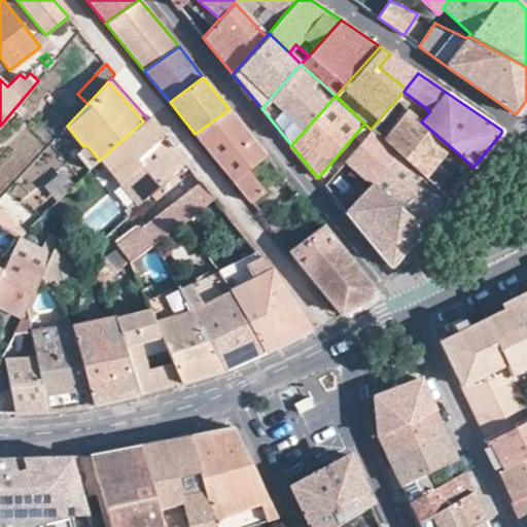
[(421,121),(396,100),(371,130),(437,189),(464,159),(421,121)]
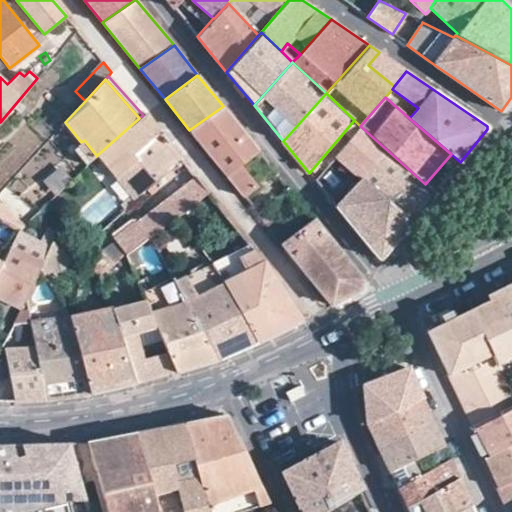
[(259,151),(223,106),(189,130),(244,197),(256,187),(240,166),(259,151)]
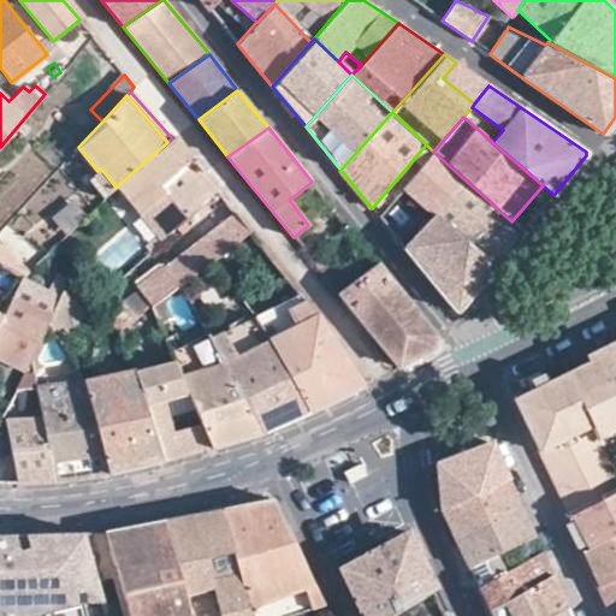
[(117,187),(160,240),(175,226),(195,208),(217,189),(175,137),(172,138),(167,142),(117,187)]
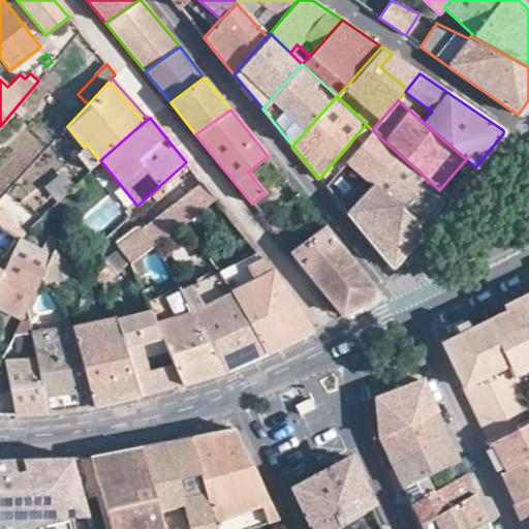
[(439,190),(372,130),(347,161),(373,184),(424,229),(449,198),(439,190)]
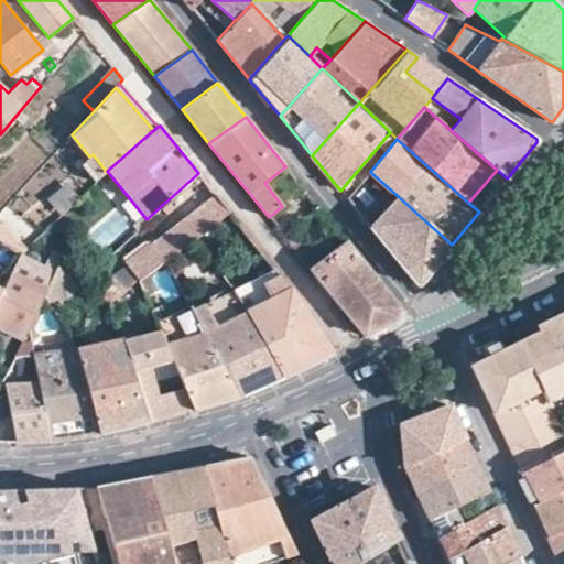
[(98,176),(106,171),(93,154),(89,156),(85,160),(98,176)]
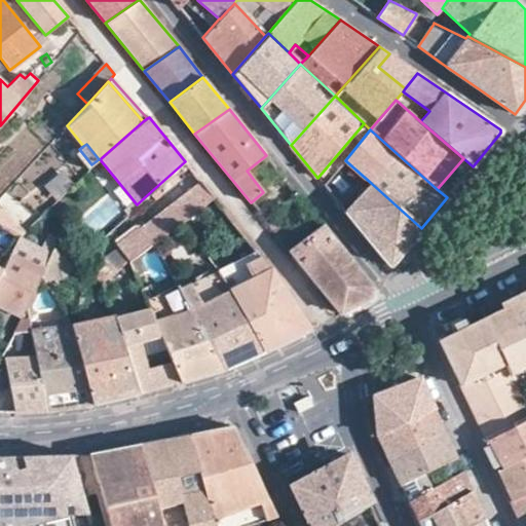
[(61,172),(44,184),(55,199),(72,187),(61,172)]
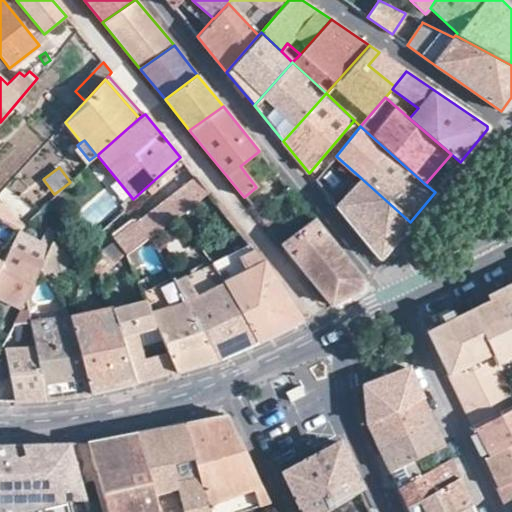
[(166,178),(162,173),(145,188),(149,193),(166,178)]
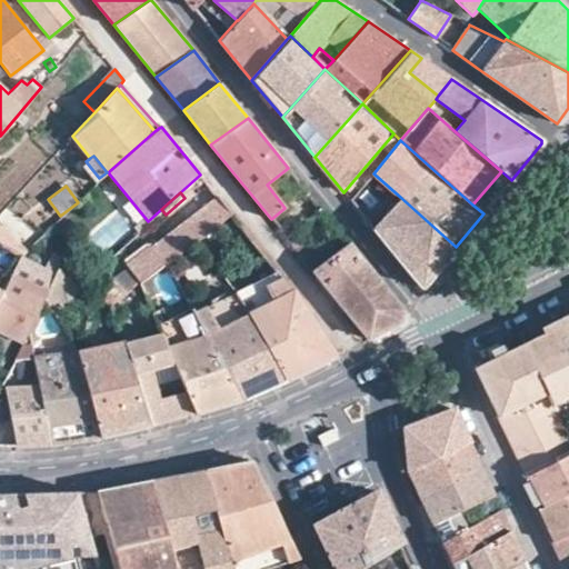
[(128,269),(112,281),(125,293),(139,283),(169,260),(197,239),(231,212),(218,196),(127,267),(128,269)]
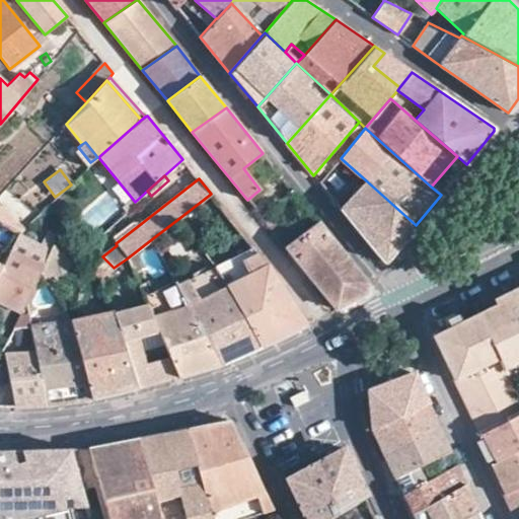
[(416,225),(366,180),(340,208),(383,263),(386,262),(416,225)]
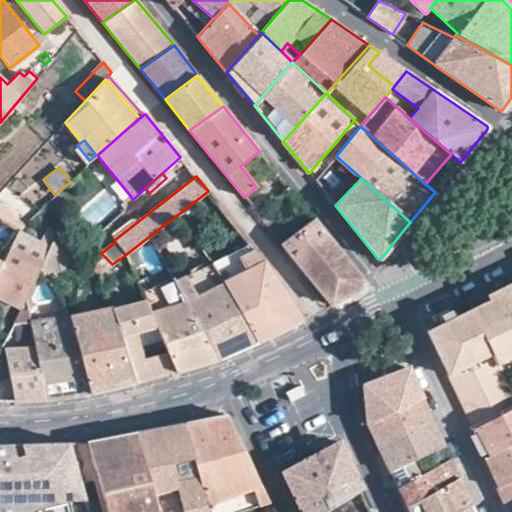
[(0,204),(0,221),(18,230),(19,230),(24,225),(0,204)]
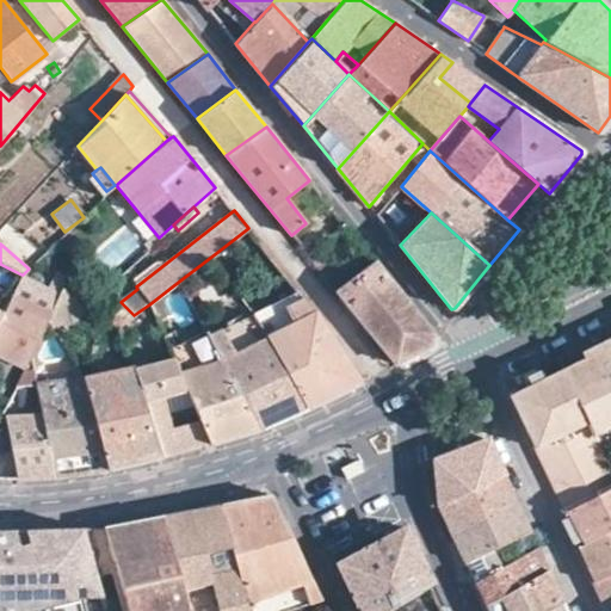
[(308,257),(334,289),(346,281),(320,247),(308,257)]
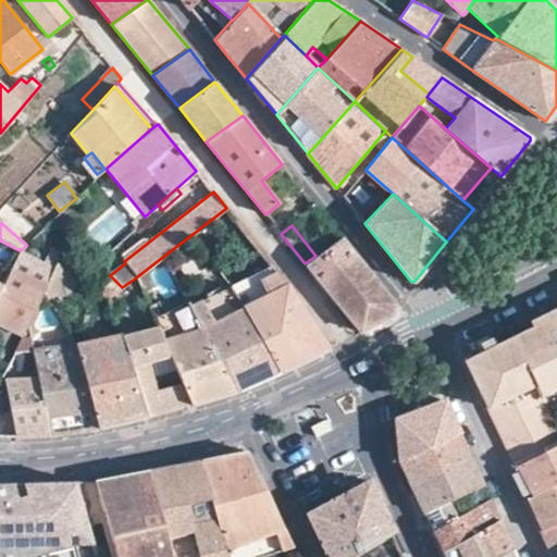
[(87,254),(96,244),(85,234),(76,244),(87,254)]
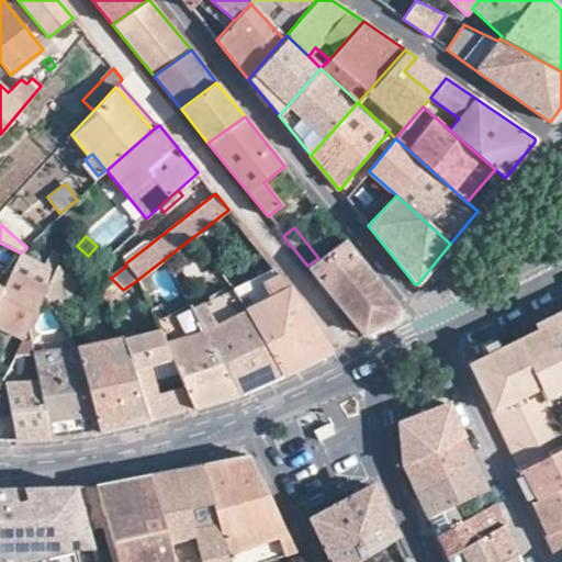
[(344,238),(318,258),(307,266),(317,279),(363,334),(367,332),(400,313),(401,311),(353,251),(344,238)]
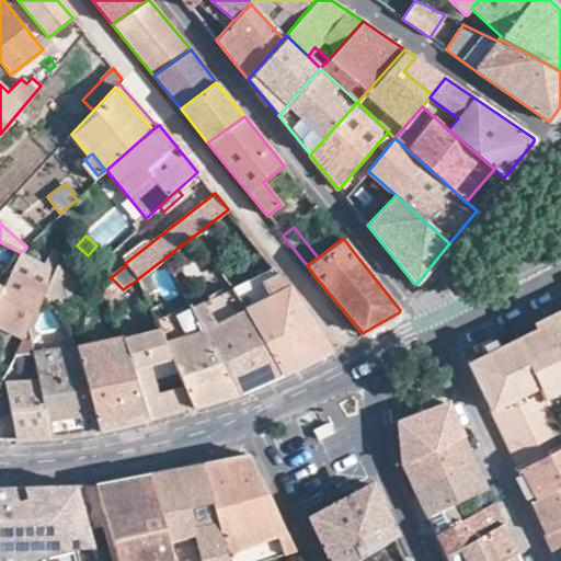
[(20,252),(11,271),(46,287),(55,268),(21,252),(20,252)]
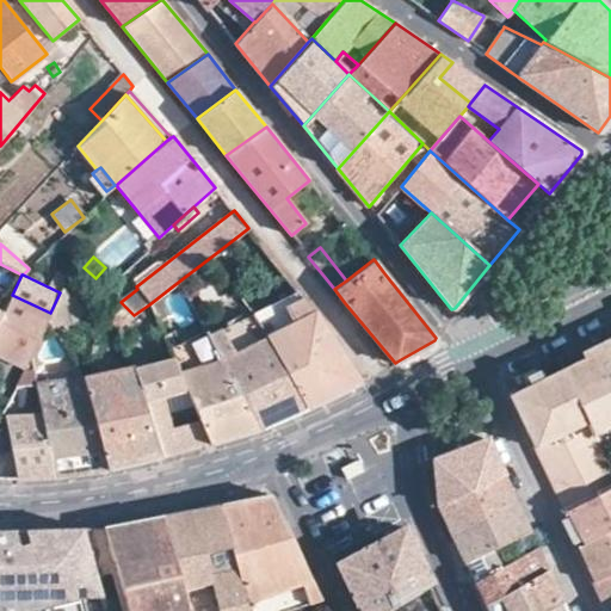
[(50,313),(48,318),(59,337),(84,309),(62,289),(60,292),(50,313)]
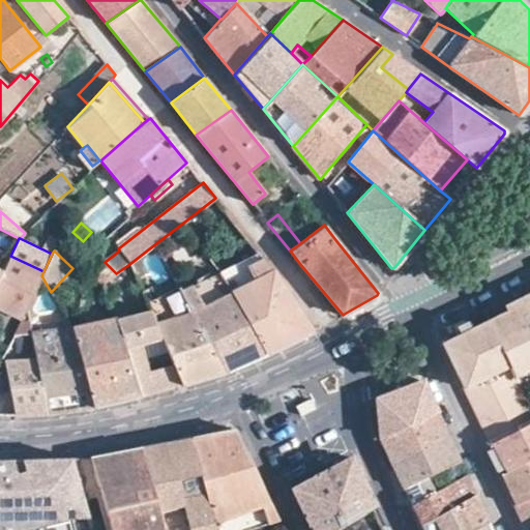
[(221,271),(266,354),(313,331),(272,270),(259,253),(221,271)]
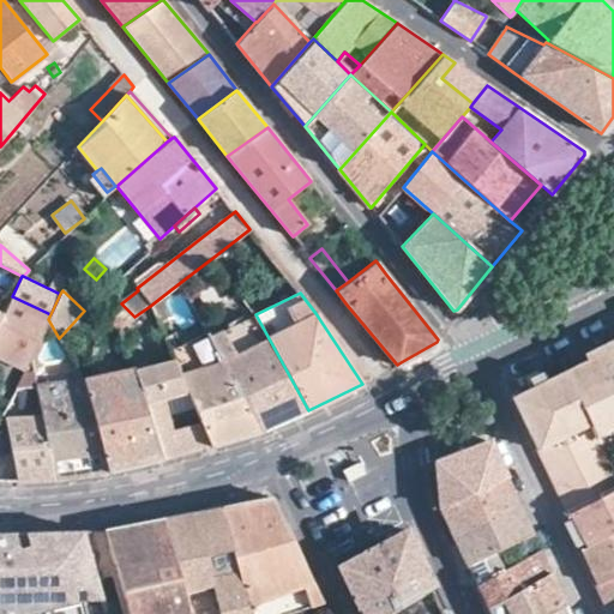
[(30,356),(48,319),(50,314),(12,296),(1,315),(0,319),(0,355),(25,367),(30,356)]
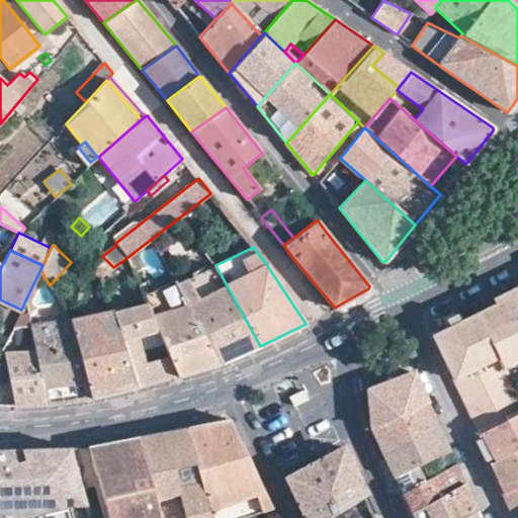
[(113,267),(102,256),(91,264),(98,277),(100,276),(113,267)]
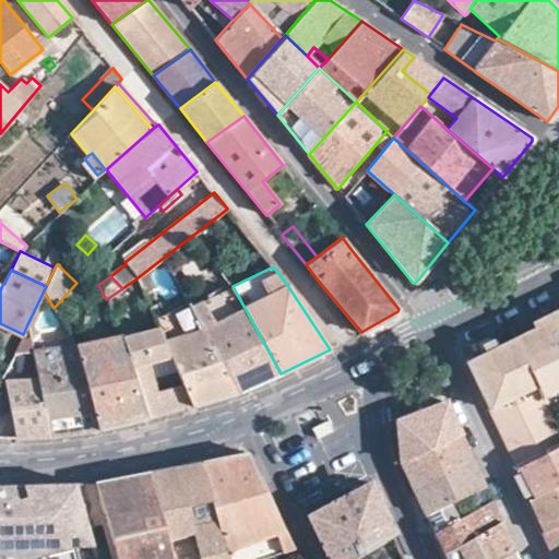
[(202,324),(238,392),(281,373),(233,286),(192,306),(202,324)]
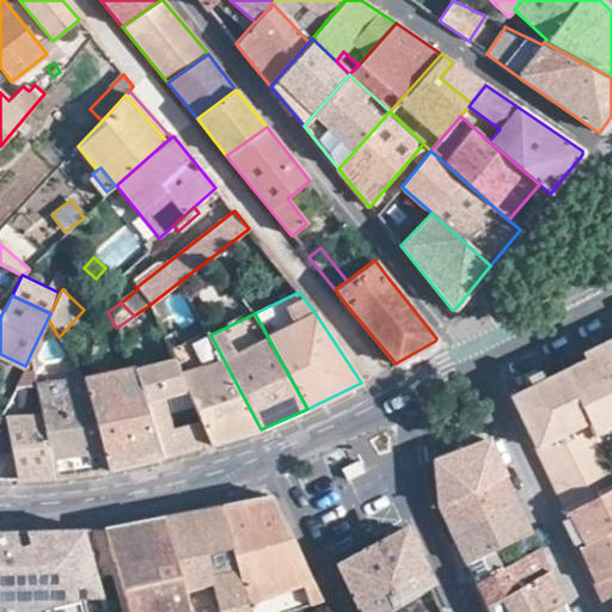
[(169,349),(172,356),(179,373),(181,373),(221,355),(210,335),(208,330),(169,349)]
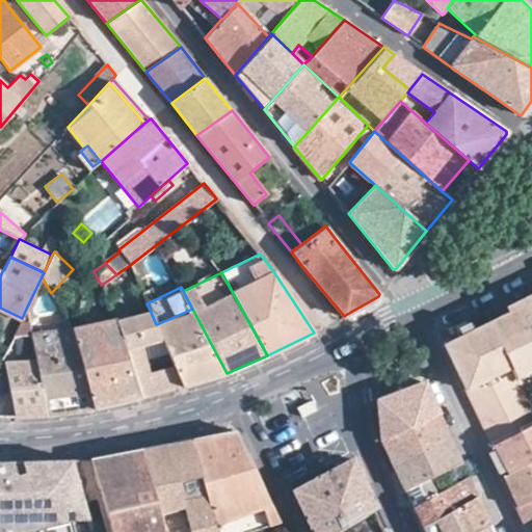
[(94,408),(72,329),(71,329),(52,295),(28,315),(31,336),(35,360),(36,360),(47,415),(94,408)]
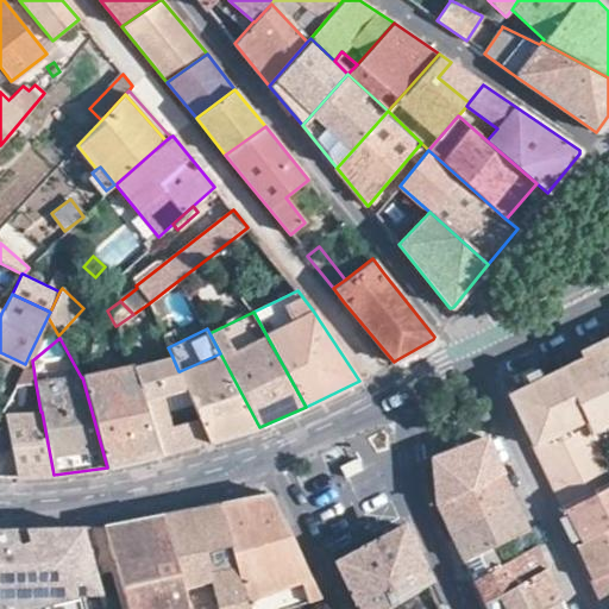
[(564,510),(608,487),(608,471),(590,433),(608,424),(608,343),(507,394),(512,403),(564,510)]
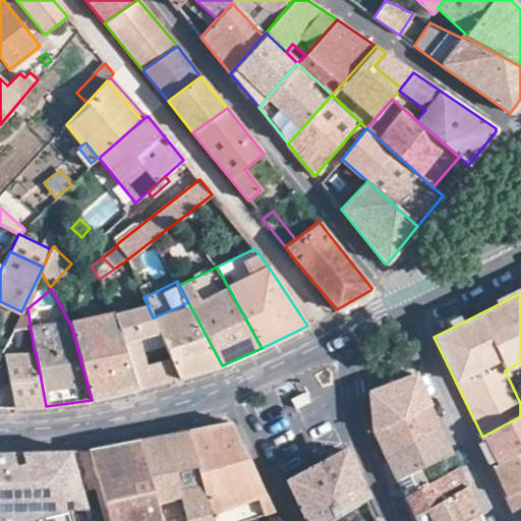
[(153,317),(179,379),(222,365),(188,302),(154,317),(153,317)]
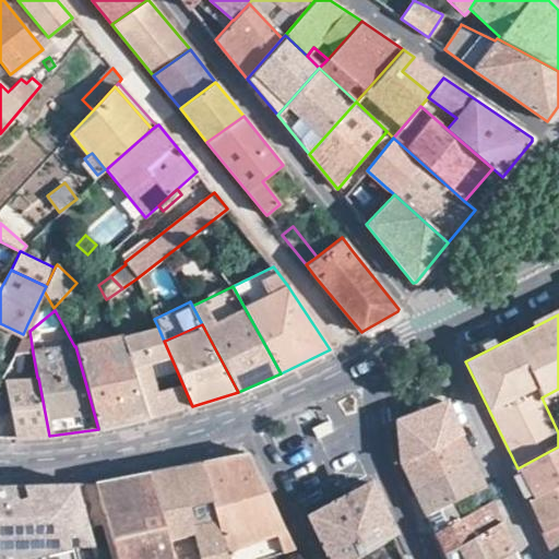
[(192,406),(164,341),(157,325),(121,336),(147,417),(192,406)]
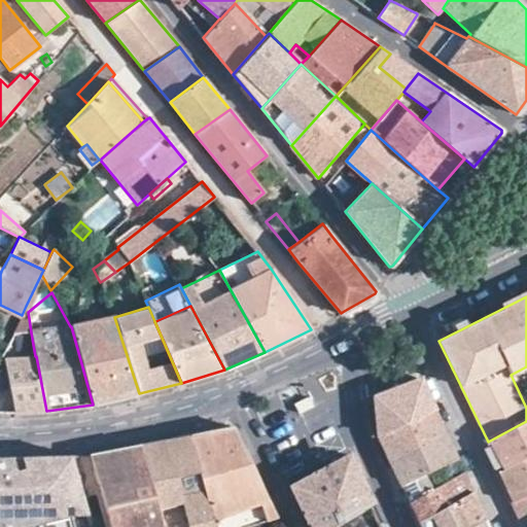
[(139,393),(114,317),(71,326),(93,405),(139,393)]
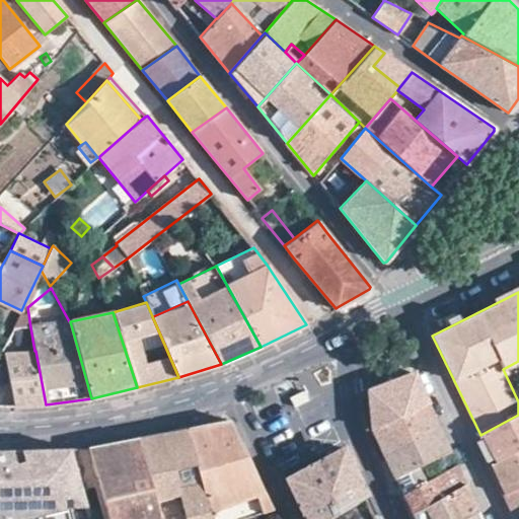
[(35,351),(34,351),(4,355),(13,406),(46,404),(35,351)]
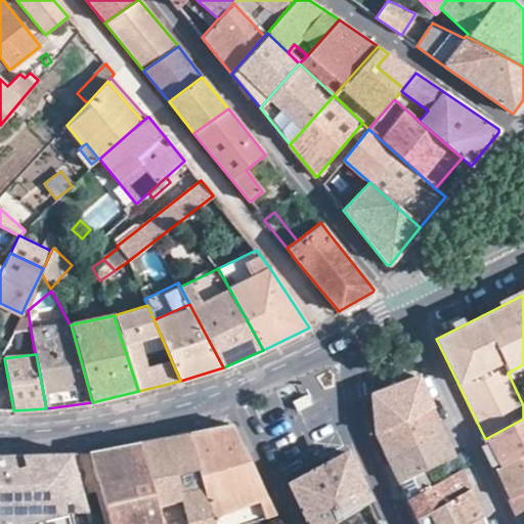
[(375,433),(431,406),(418,377),(372,394),(375,433)]
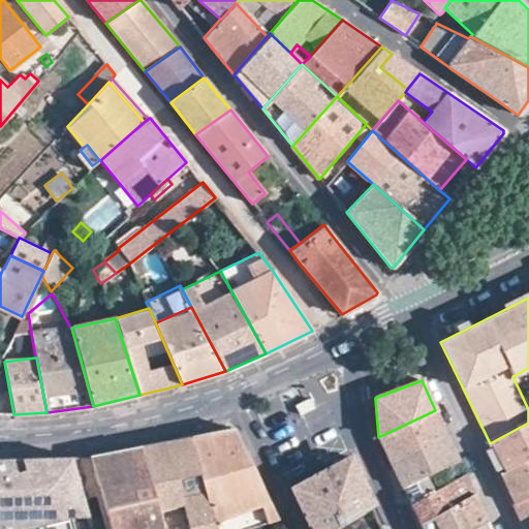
[(310,398),(296,405),(300,414),(314,407),(310,398)]
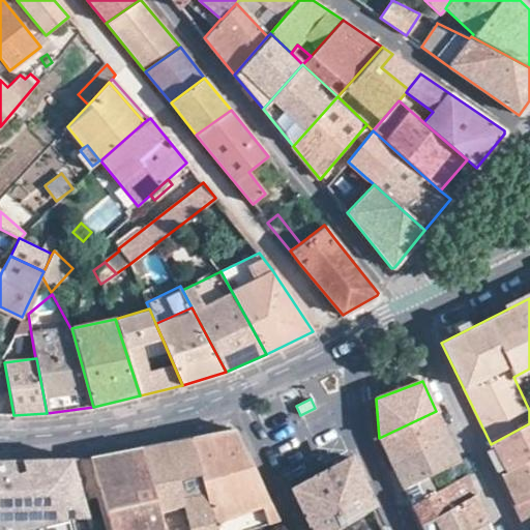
[(436,411),(379,438),(379,439),(390,462),(447,436),(436,411)]
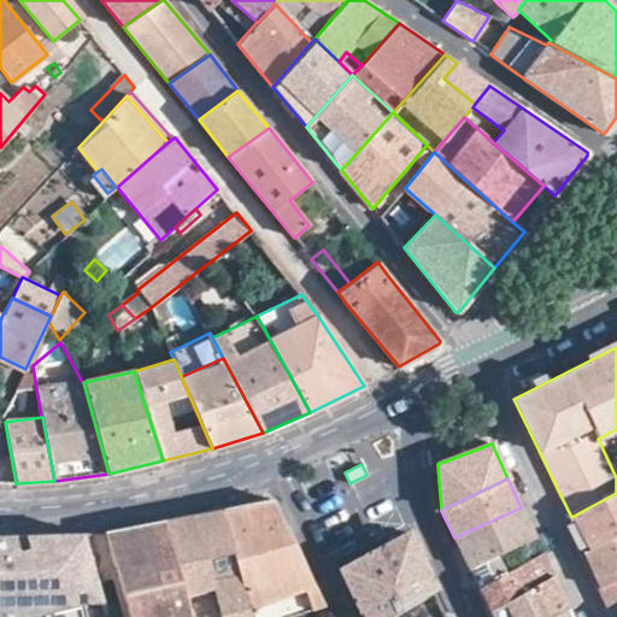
[(616,493),(571,517),(566,519),(582,553),(616,534),(616,493)]
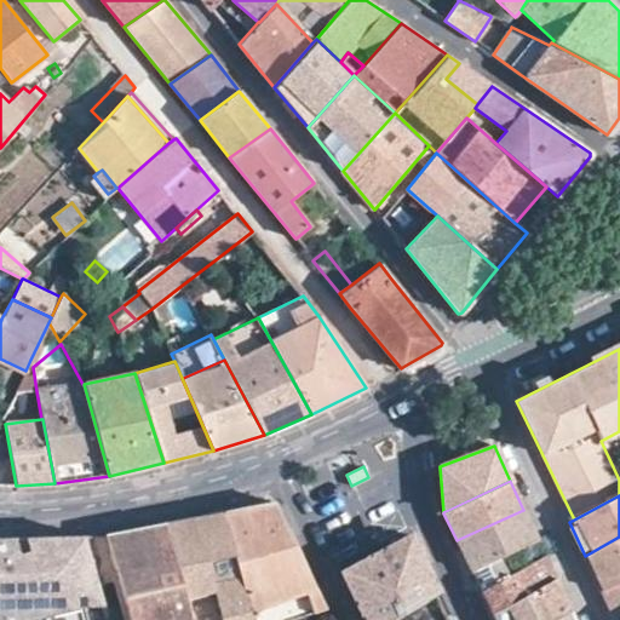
[(317,591),(319,590),(276,504),(224,514),(256,619),(268,619),(285,614),(280,602),(317,591)]
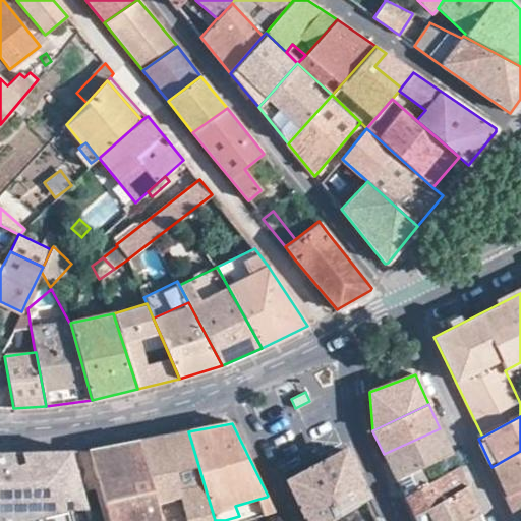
[(440,428),(384,454),(396,480),(418,469),(452,454),(440,428)]
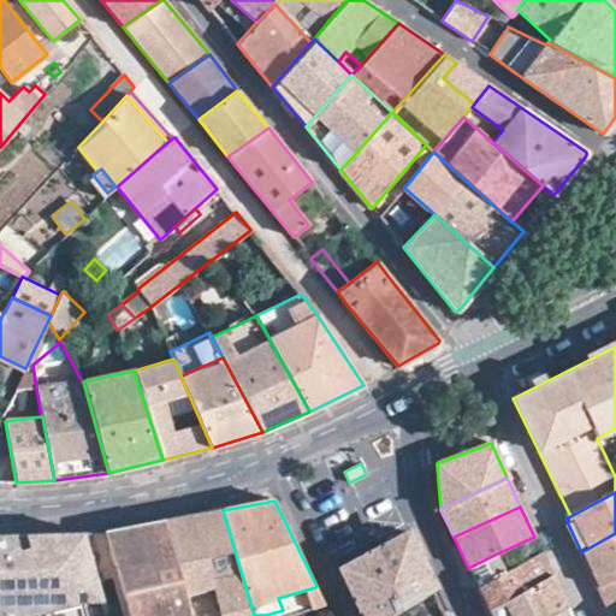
[(254,615),(223,510),(166,521),(193,615),(254,615)]
